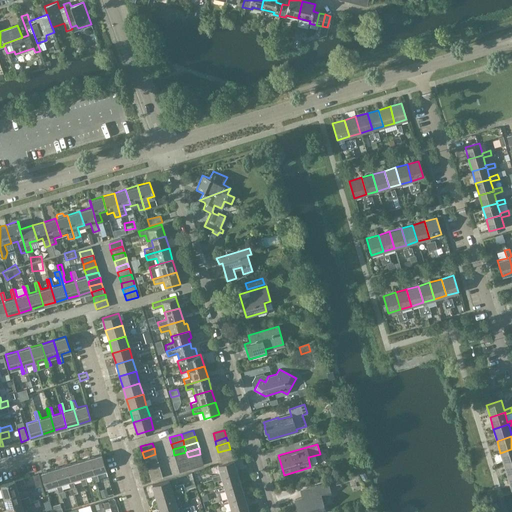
[(230,449),(218,452),(220,458),(231,454),(230,449)]
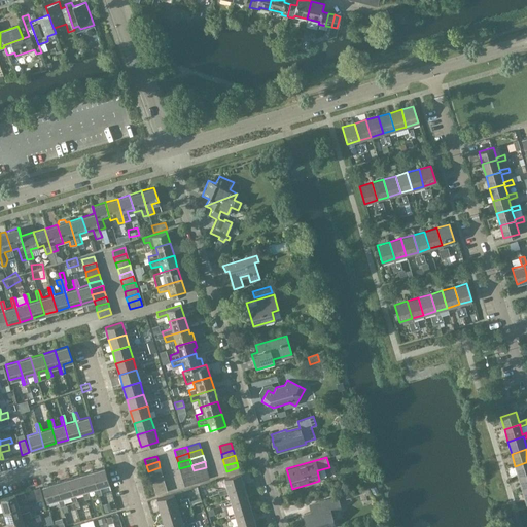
[(526,462),(515,466),(519,479),(526,476),(526,462)]
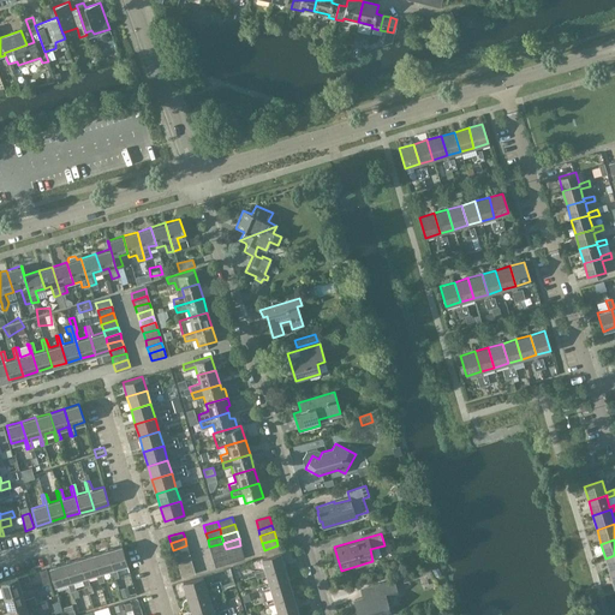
[(224,543),(209,547),(212,554),(226,549),(224,543)]
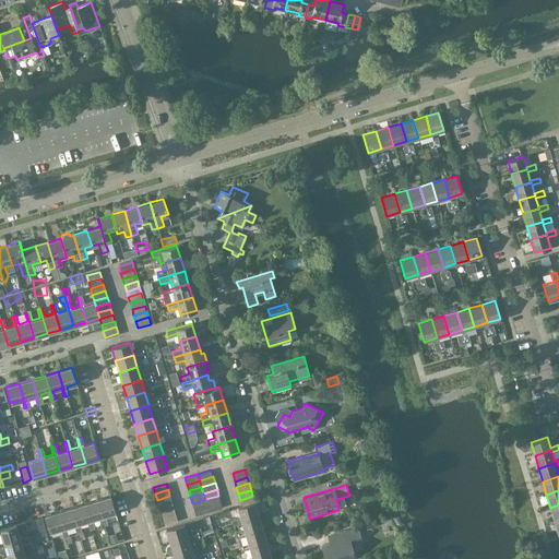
[(110,496),(97,500),(104,525),(108,524),(105,515),(115,512),(110,496)]
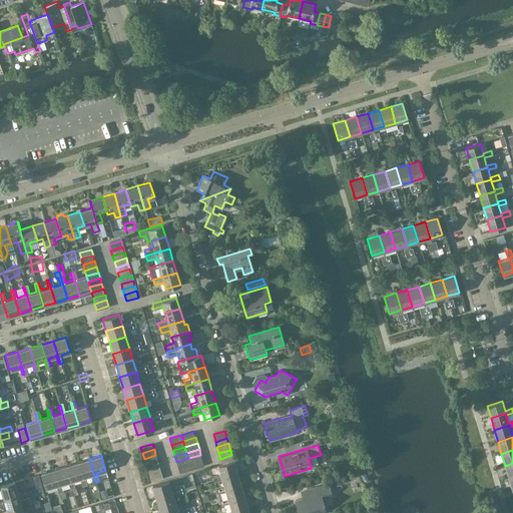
[(144,459),(146,465),(157,461),(155,455),(144,459)]
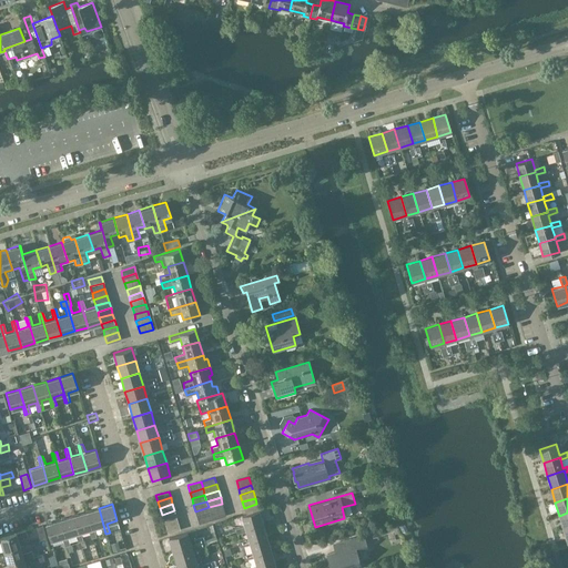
[(224,509),(222,504),(209,507),(210,514),(224,509)]
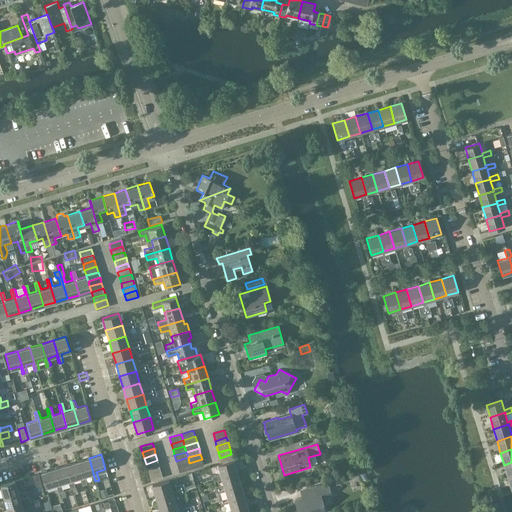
[(233,460),(231,454),(220,458),(222,464),(233,460)]
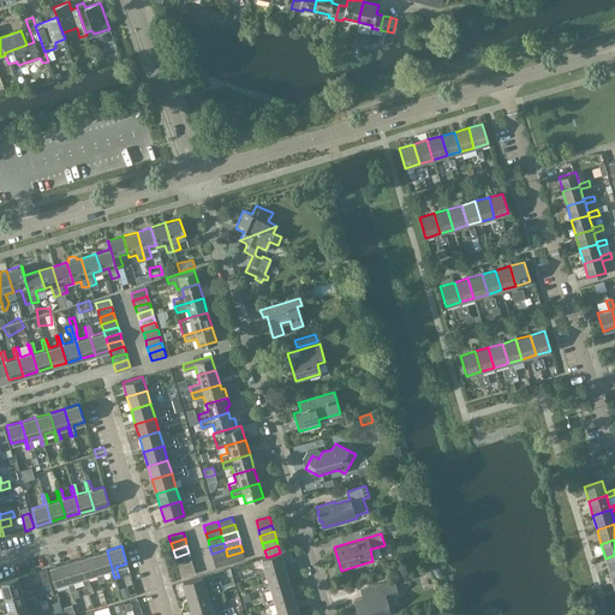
[(227,556),(226,549),(212,554),(214,561),(227,556)]
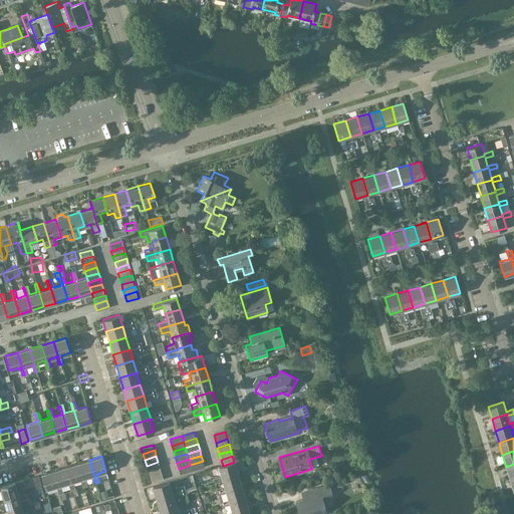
[(94,483),(95,483),(89,460),(77,463),(83,486),(86,485),(84,478),(92,475),(94,483)]
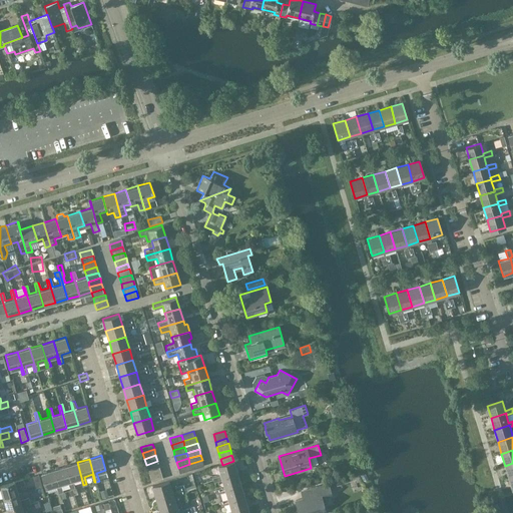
[(204,466),(202,460),(189,464),(191,470),(204,466)]
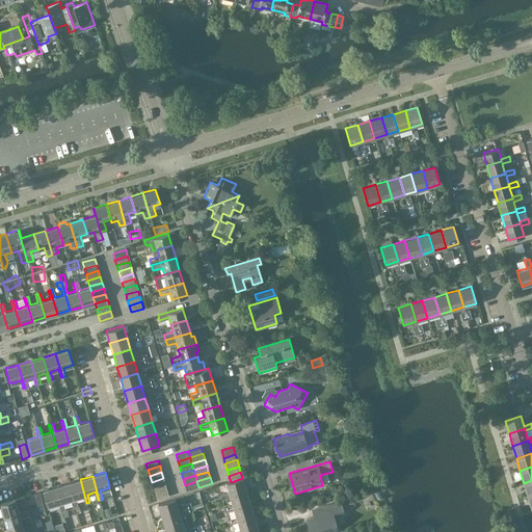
[(152,482),(153,488),(165,484),(163,478),(152,482)]
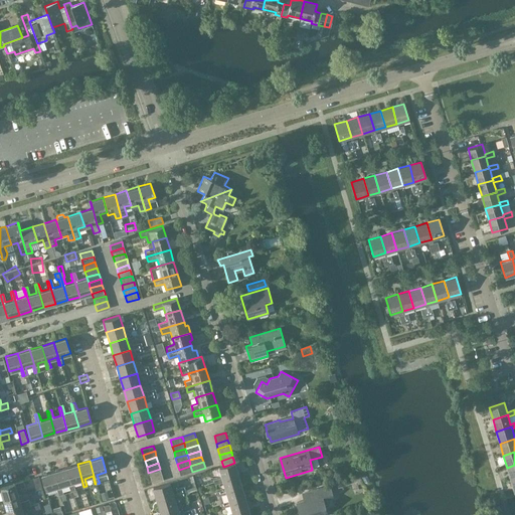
[(234,463),(223,467),(218,468),(221,478),(213,480),(214,482),(238,475),(234,463)]
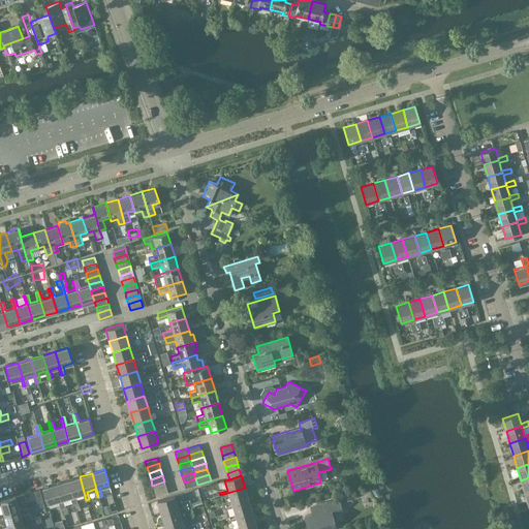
[(85,501),(86,500),(80,476),(67,480),(75,510),(80,509),(79,503),(78,503),(74,495),(83,493),(85,501)]
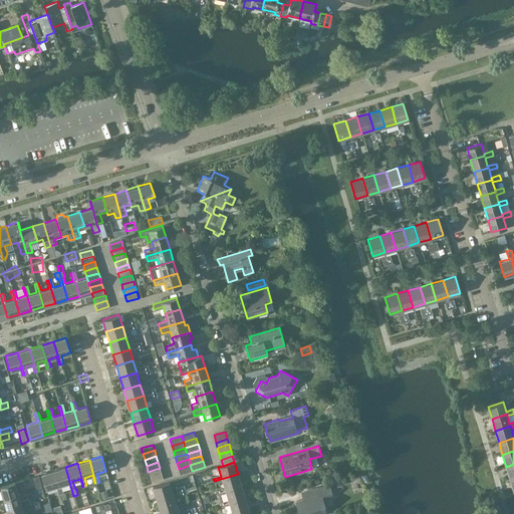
[(192,471),(190,465),(179,469),(181,474),(192,471)]
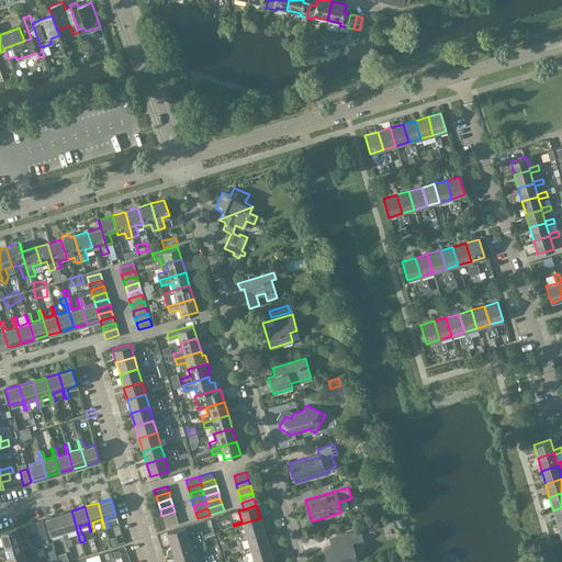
[(77,543),(80,542),(71,510),(58,514),(66,539),(68,546),(72,544),(70,538),(69,539),(66,530),(75,527),(77,537),(75,537),(77,543)]
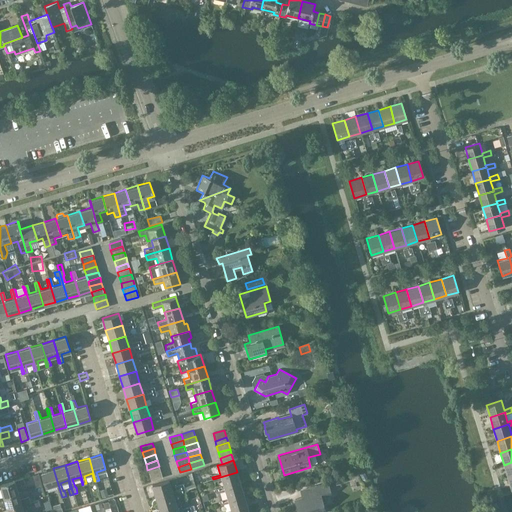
[(147,470),(149,476),(161,472),(159,466),(147,470)]
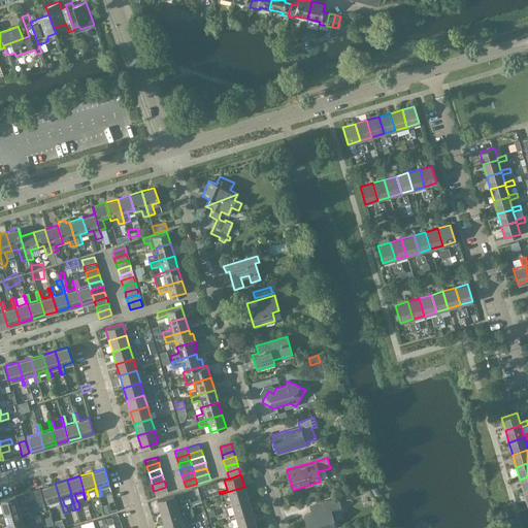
[(60,507),(62,506),(55,483),(42,487),(46,502),(58,499),(60,507)]
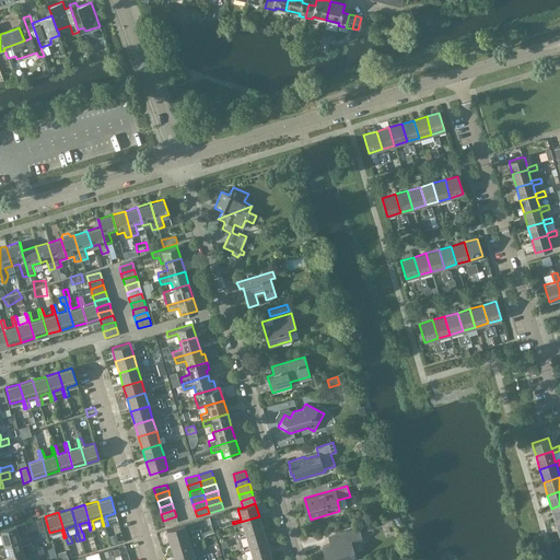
[(176,516),(163,521),(165,526),(177,522),(176,516)]
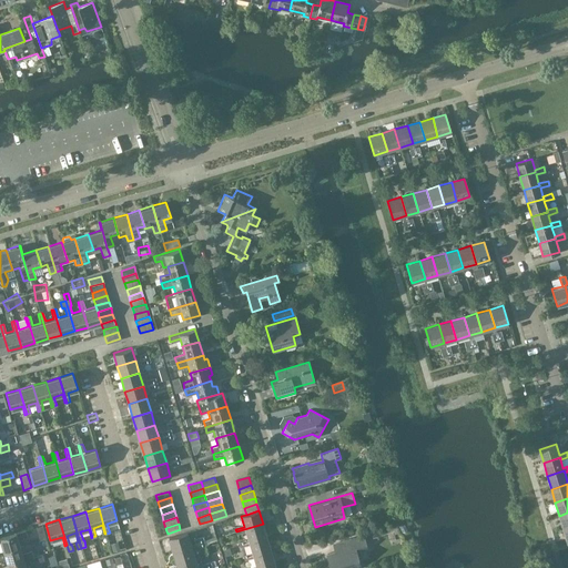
[(240,543),(240,545),(266,537),(263,524),(236,531),(237,535),(246,531),(249,539),(240,543)]
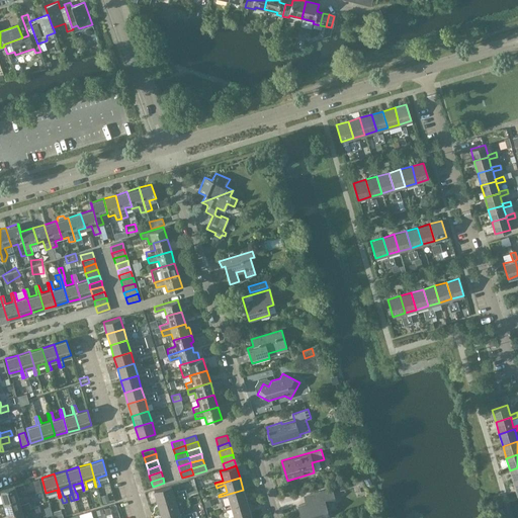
[(38,480),(32,481),(32,482),(35,494),(42,492),(38,480)]
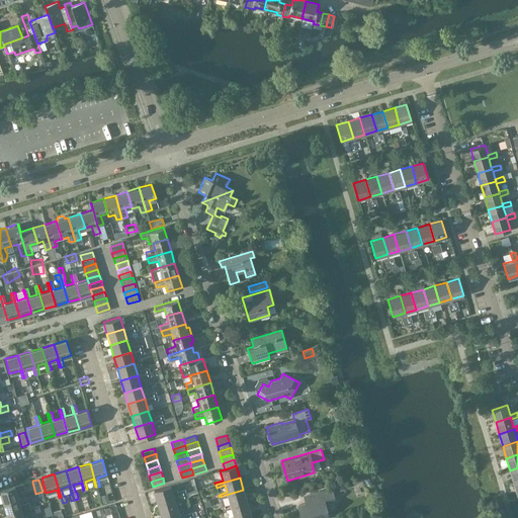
[(0,490),(0,495),(2,503),(17,499),(15,492),(24,490),(22,484),(0,490)]
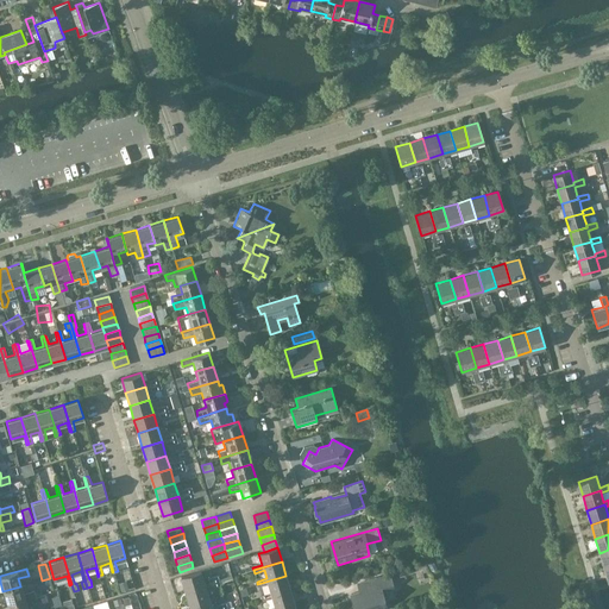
[(181,577),(184,590),(205,585),(200,571),(181,577)]
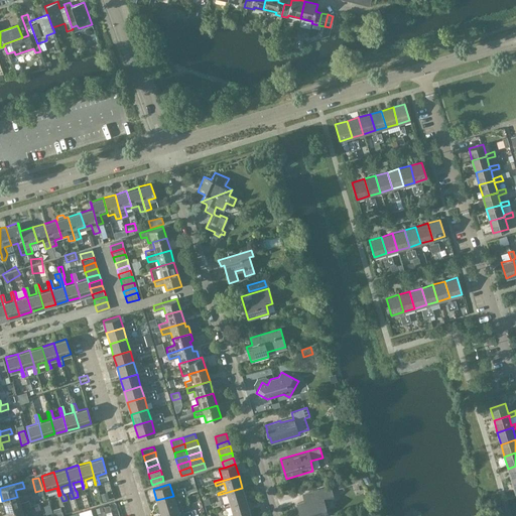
[(325,501),(334,498),(331,487),(312,492),(314,499),(297,504),(300,515),(327,515),(329,515),(325,501)]
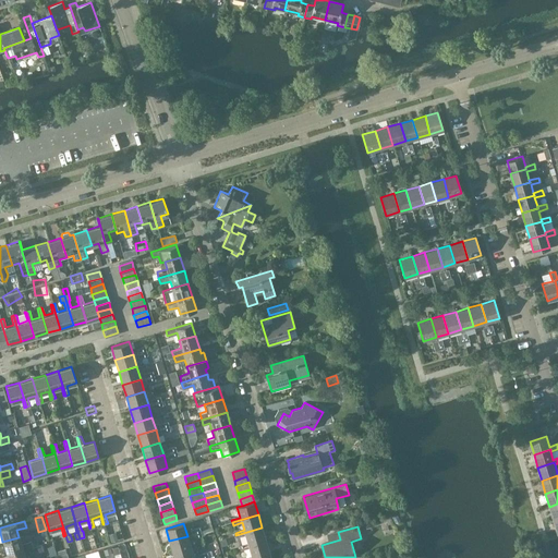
[(262,528),(235,535),(237,537),(245,535),(247,543),(239,546),(240,548),(266,541),(262,528)]
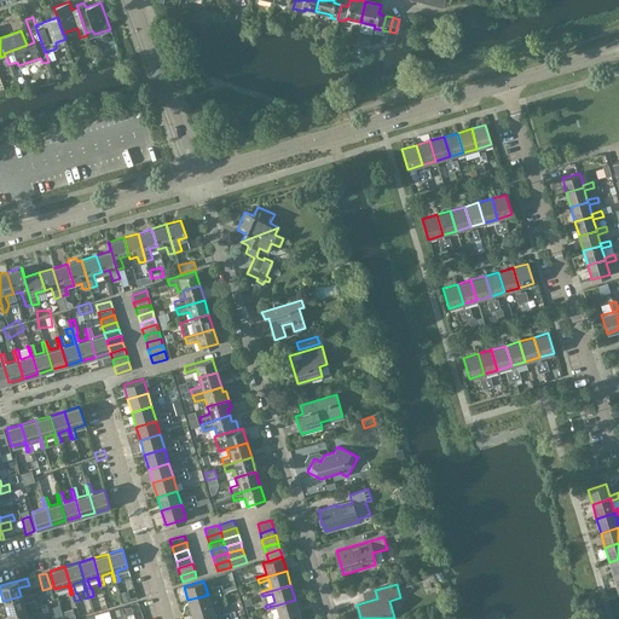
[(126,588),(117,590),(120,600),(128,597),(126,588)]
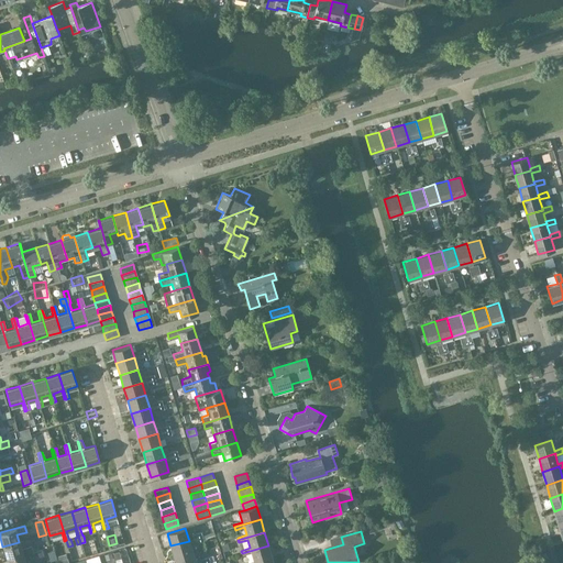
[(189,541),(170,545),(175,559),(192,553),(189,541)]
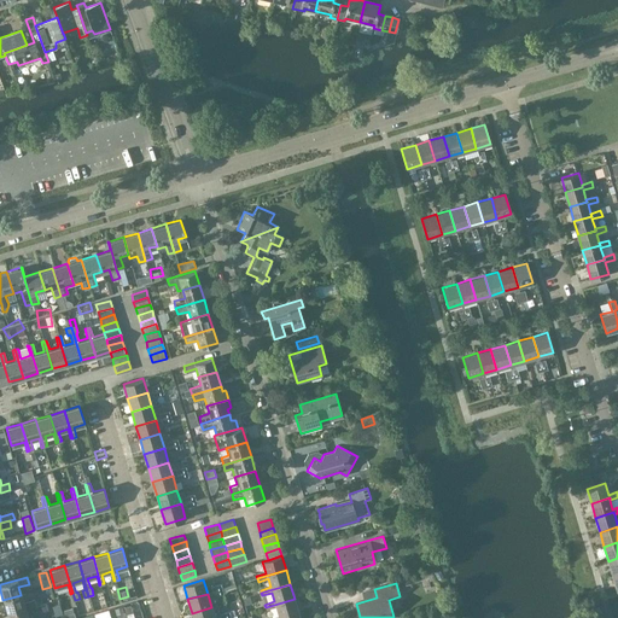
[(21,595),(3,600),(7,614),(35,606),(34,600),(23,602),(21,595)]
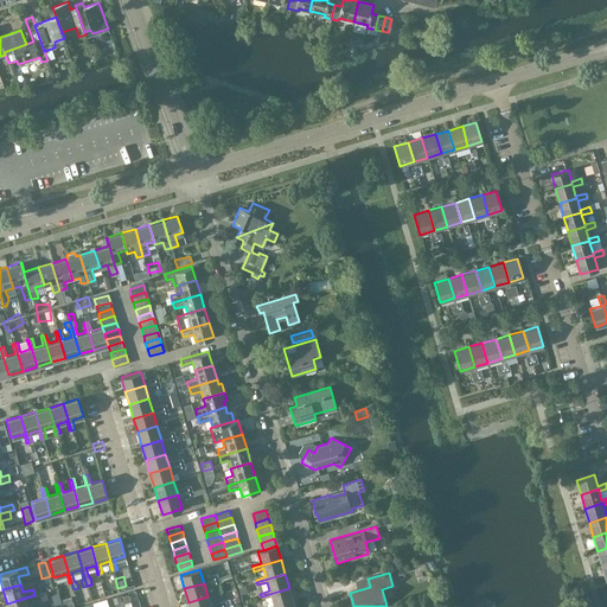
[(267,606),(278,606),(293,602),(289,588),(261,596),(262,599),(272,596),(274,605),(267,606)]
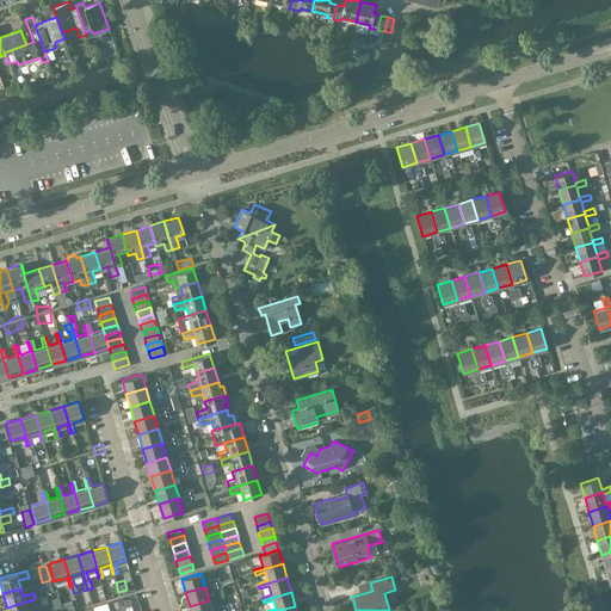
[(44,597),(35,599),(7,608),(7,610),(30,610),(30,608),(47,603),(44,597)]
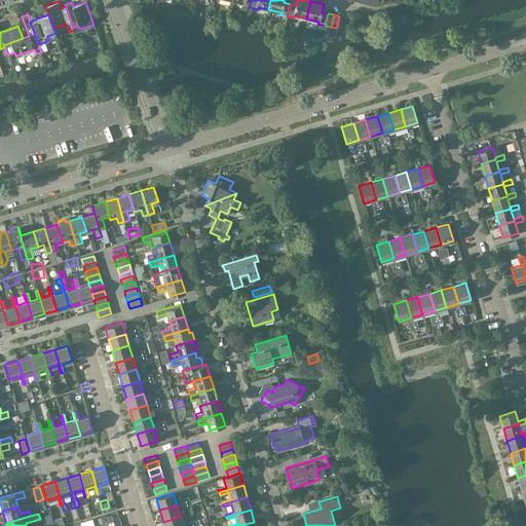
[(163,522),(164,525),(182,525),(180,517),(163,522)]
